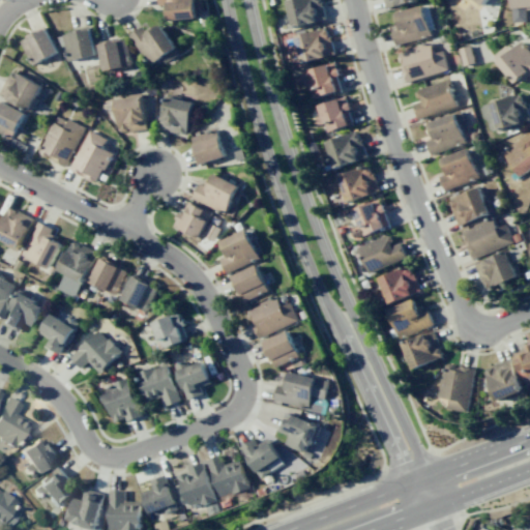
[(195,0),(197,18),(168,20),(168,11),(165,11),(164,4),(158,4),(157,0),(195,0)]
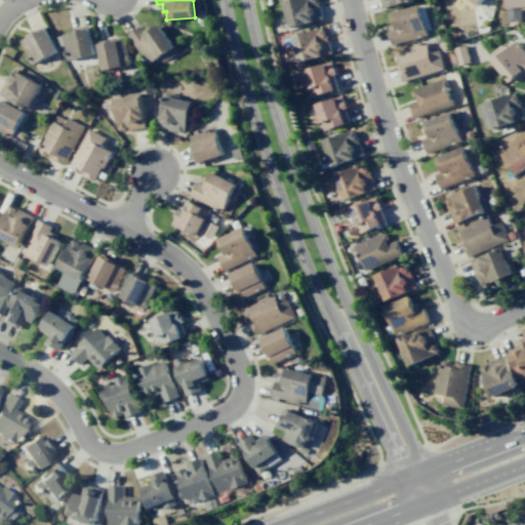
[(323,18),(288,27),(285,13),(287,12),(284,0),(316,0),(317,3),(319,3),(323,18)]
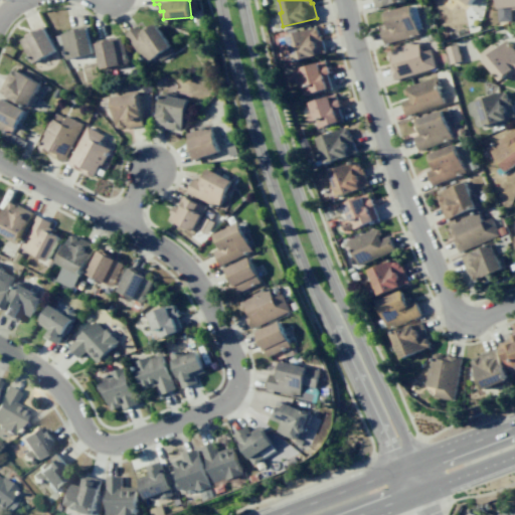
[(408,0),(374,8),(372,0),(408,0)]
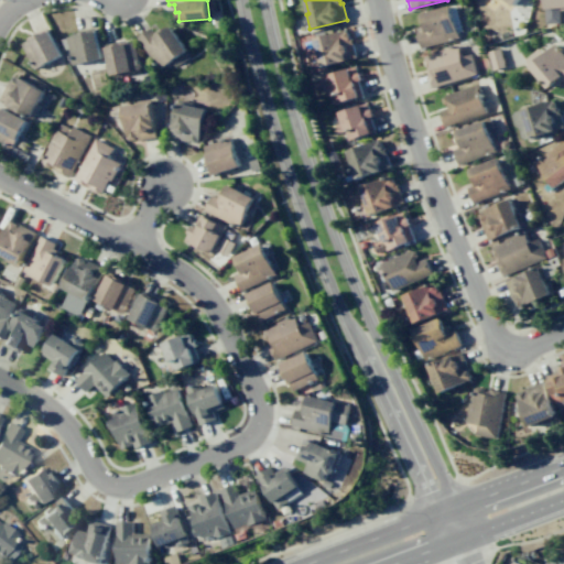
[(563,0),(563,9),(560,10),(561,22),(546,23),(545,0),(563,0)]
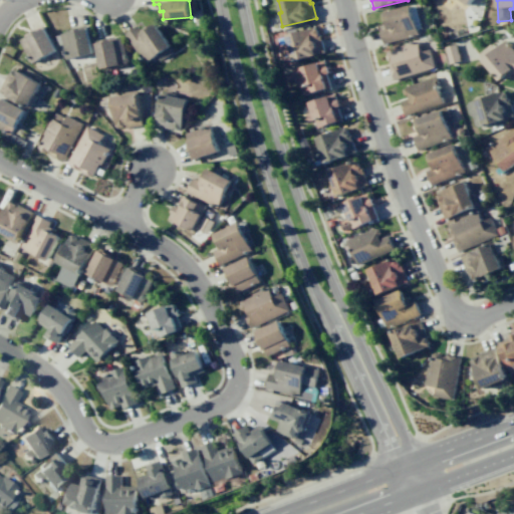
[(410,4),(418,34),(383,43),(379,28),(384,27),(382,21),(386,20),(383,11),(410,4)]
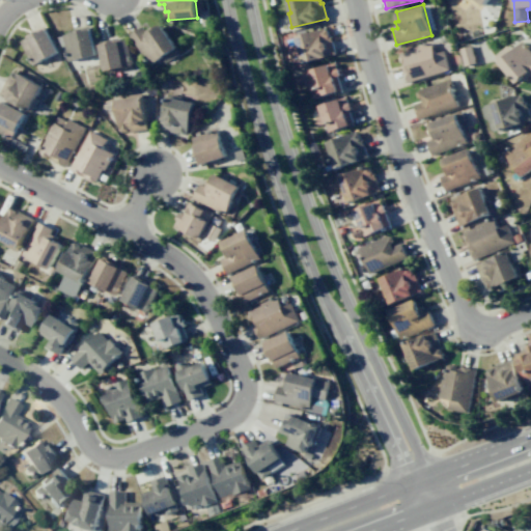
[(90,25),(96,55),(68,61),(65,46),(59,47),(58,36),(63,35),(62,35),(71,33),(71,30),(77,29),(76,28),(90,25)]
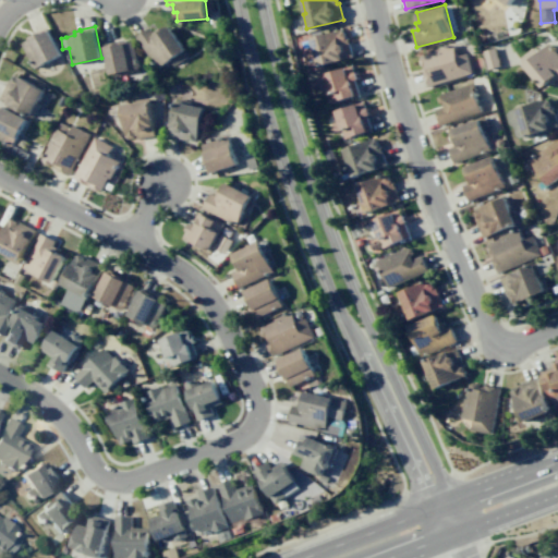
[(168,26),(184,50),(158,69),(135,37),(149,26),(153,31),(158,27),(160,31),(168,26)]
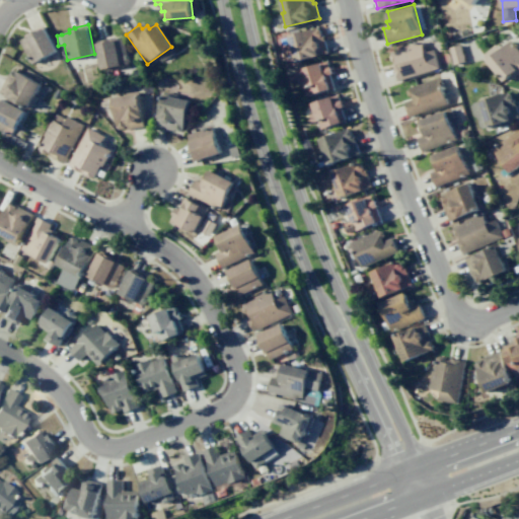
[(44,25),(57,51),(32,63),(20,41),(27,36),(25,34),(44,25)]
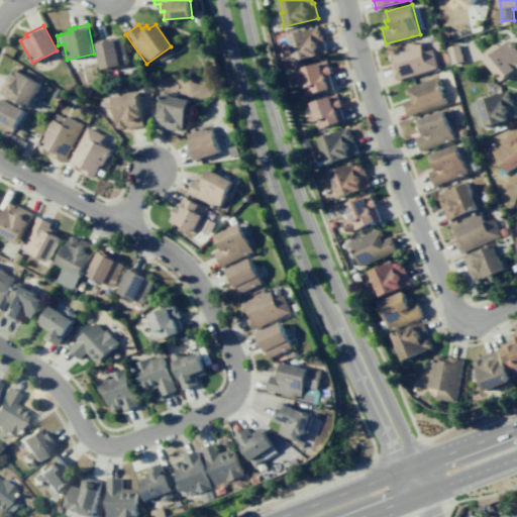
[(317,26),(320,35),(322,34),(327,52),(295,61),(286,30),(300,27),(301,30),(317,26)]
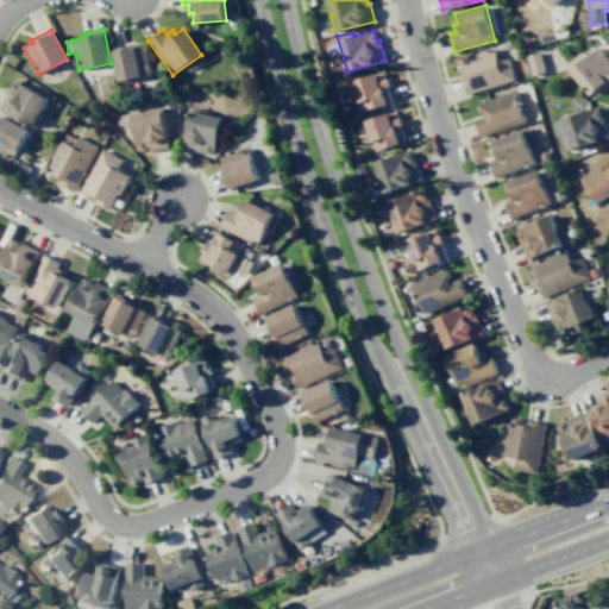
[(145,44),(151,74),(119,81),(112,48),(136,43),(136,45),(145,44)]
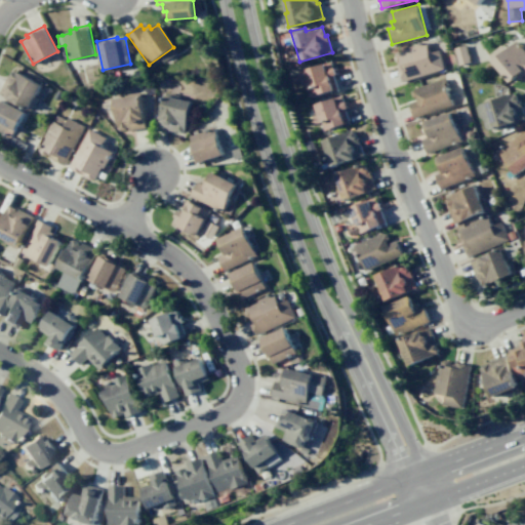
[(516,40),(524,50),(524,77),(523,75),(517,80),(515,77),(510,82),(487,55),(500,44),(505,49),(516,40)]
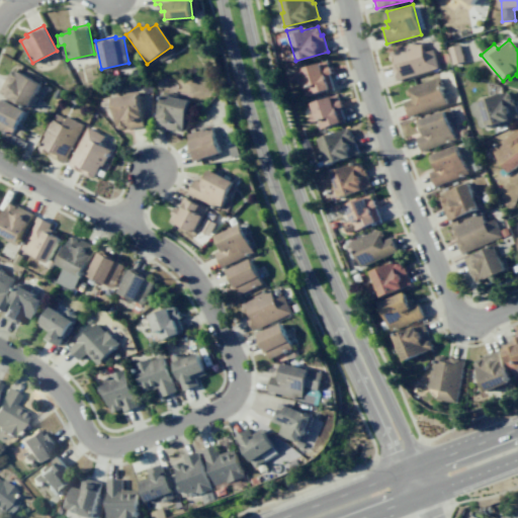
[(433,49),(438,68),(397,80),(393,66),(394,66),(390,52),(403,48),(403,46),(420,40),(423,52),(433,49)]
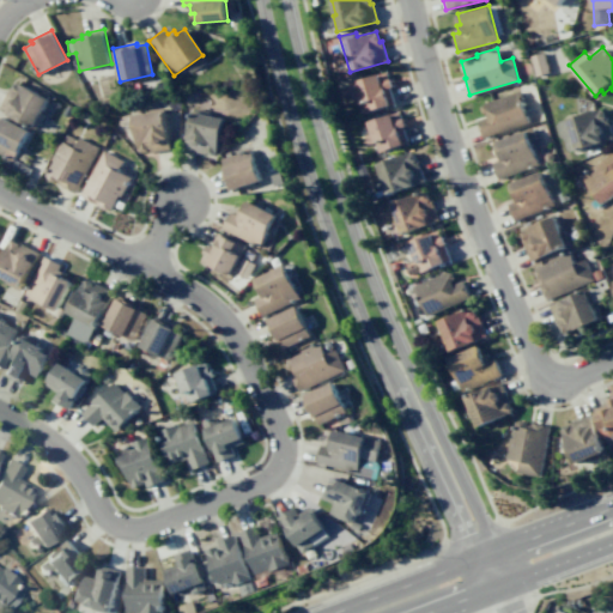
[(544,52),(548,72),(535,76),(529,55),(544,52)]
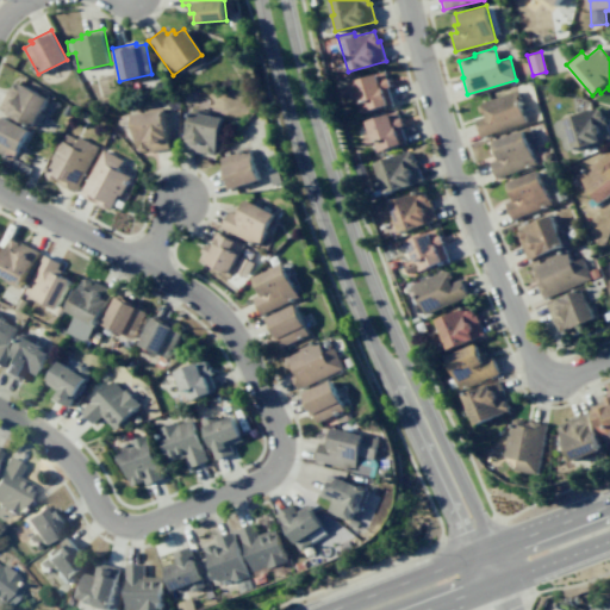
[(388,78),(391,86),(388,87),(392,104),(362,112),(353,80),(385,72),(386,78),(388,78)]
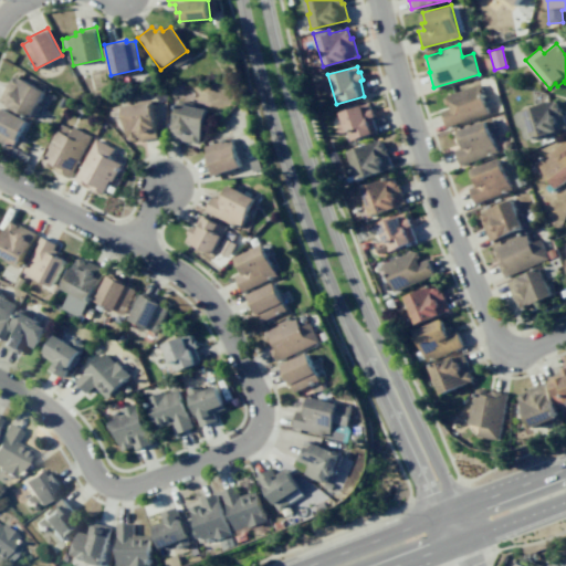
[(17,76),(44,92),(38,104),(41,106),(34,119),(0,102),(0,96),(8,83),(10,84),(13,76),(17,79),(17,76)]
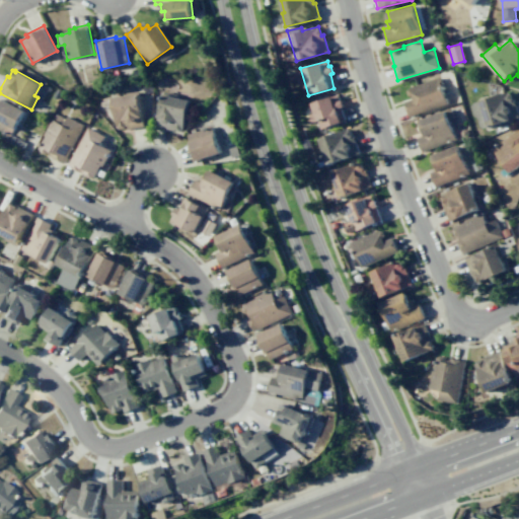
[(439,75),(442,84),(440,84),(447,103),(409,117),(403,101),(413,98),(409,86),(439,75)]
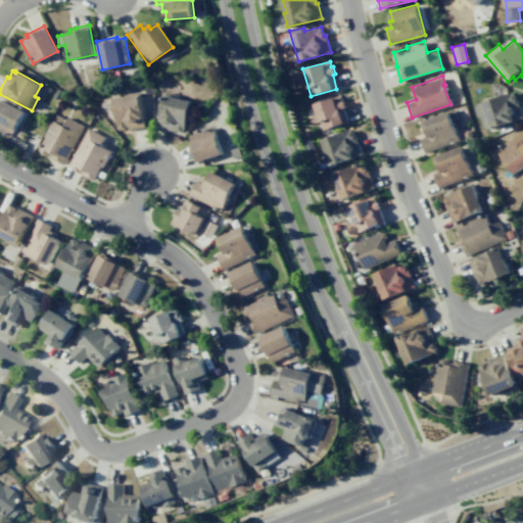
[(58,89),(63,92),(59,99),(54,97),(58,89)]
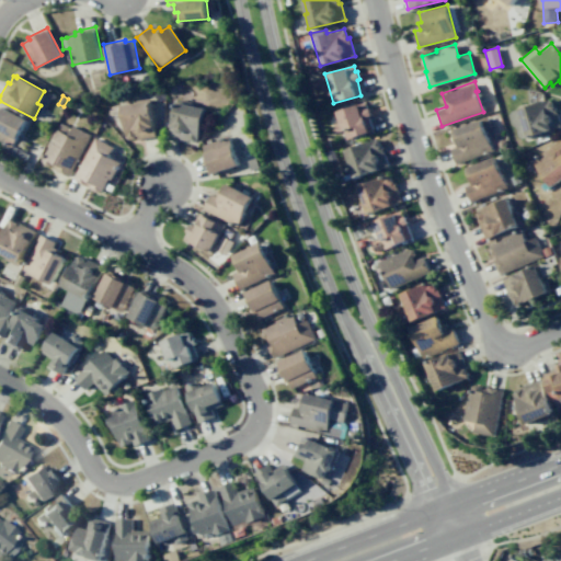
[(150,98),(157,136),(136,140),(136,138),(128,139),(128,137),(126,137),(121,105),(136,102),(136,100),(150,98)]
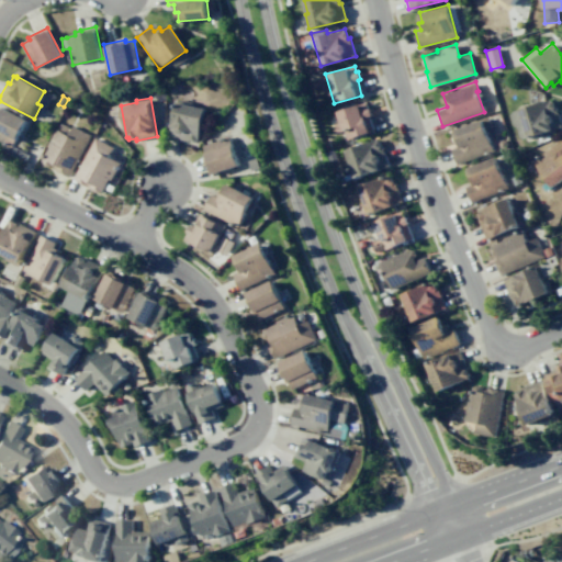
[(198,141),(206,109),(191,104),(192,102),(178,99),(169,136),(195,142),(195,139),(198,141)]
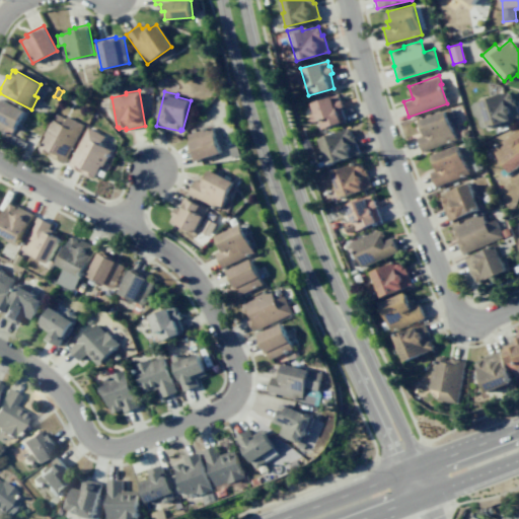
[(511,91),(518,118),(485,127),(480,115),(484,114),(479,99),(511,91)]
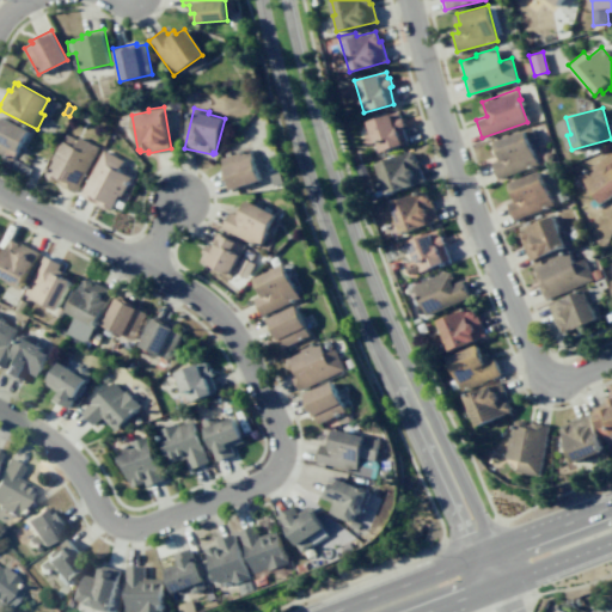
[(81,110),(92,116),(90,122),(79,117),(81,110)]
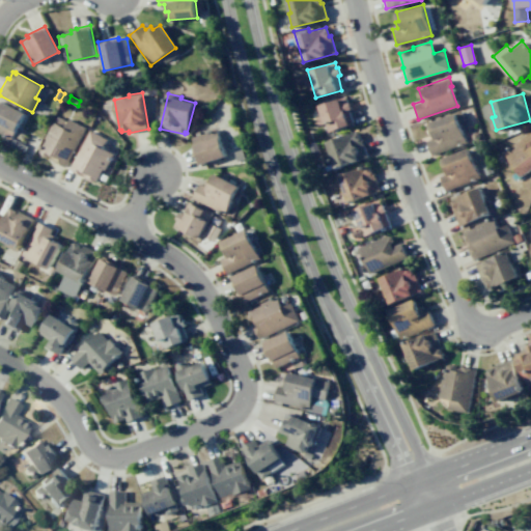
[(350,110),(354,123),(328,132),(325,121),(317,124),(314,116),(322,114),(318,105),(345,95),(347,102),(350,102),(352,109),(350,110)]
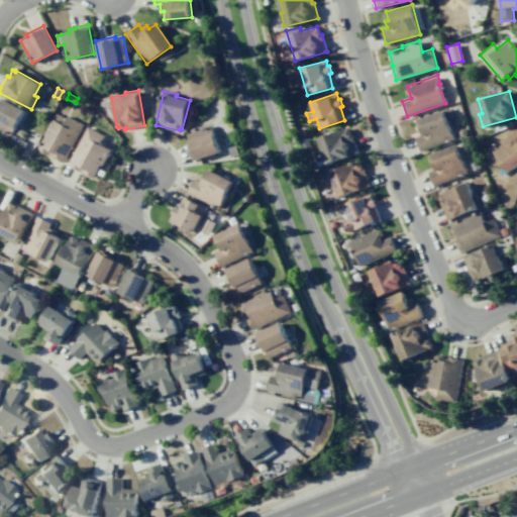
[(0,97),(24,110),(12,133),(11,135),(7,133),(0,129),(0,97)]
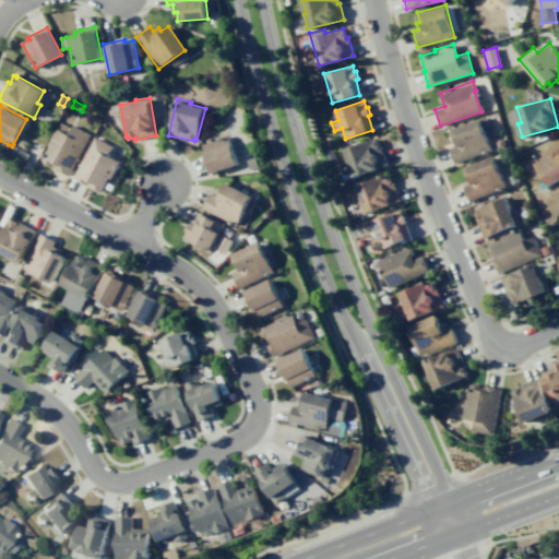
[(486,116),(489,126),(483,128),(491,150),(455,163),(450,147),(453,146),(451,139),(455,138),(452,129),(486,116)]
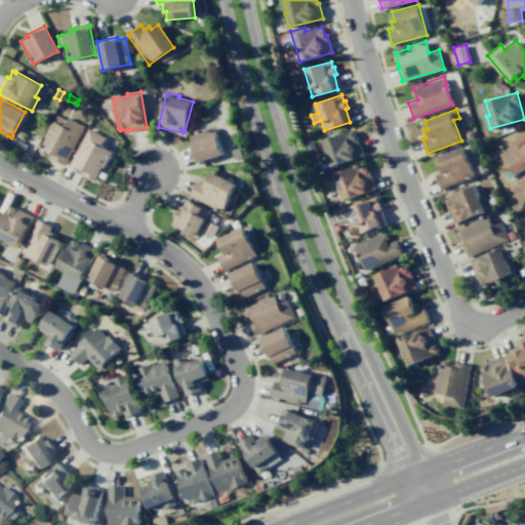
[(65,164),(83,126),(68,119),(67,120),(55,115),(38,150),(41,151),(41,153),(45,155),(47,154),(50,156),(51,158),(65,164)]
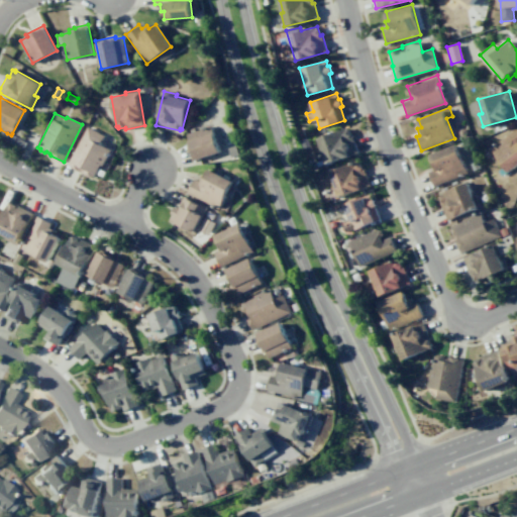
[(211,125),(220,151),(193,161),(187,141),(189,140),(187,133),(211,125)]
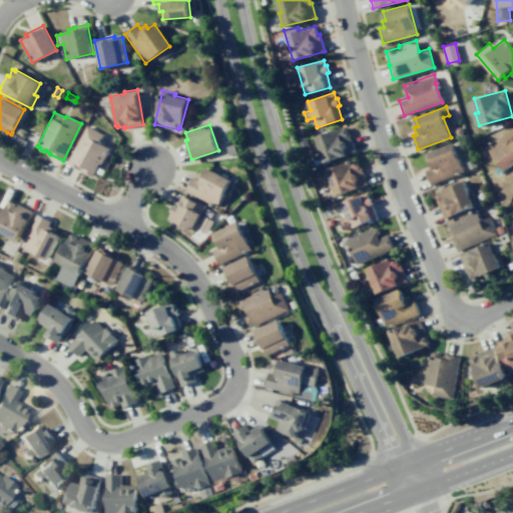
[(86,125),(103,134),(99,142),(109,148),(101,164),(99,163),(93,175),(91,173),(89,175),(85,173),(84,170),(81,169),(80,170),(67,163),(86,125)]
